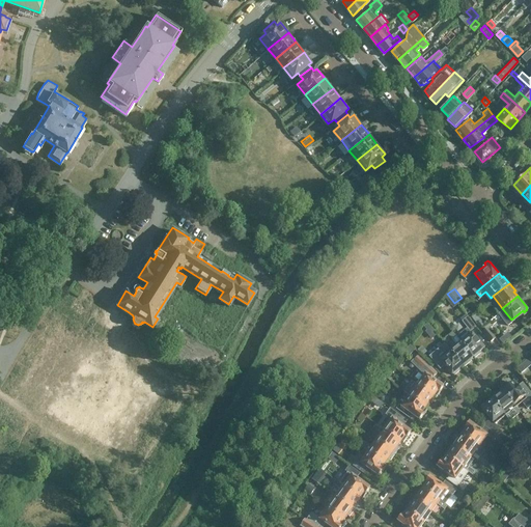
[(468,325),(456,334),(460,339),(473,354),(483,345),(469,328),(475,324),(468,313),(462,319),(468,325)]
